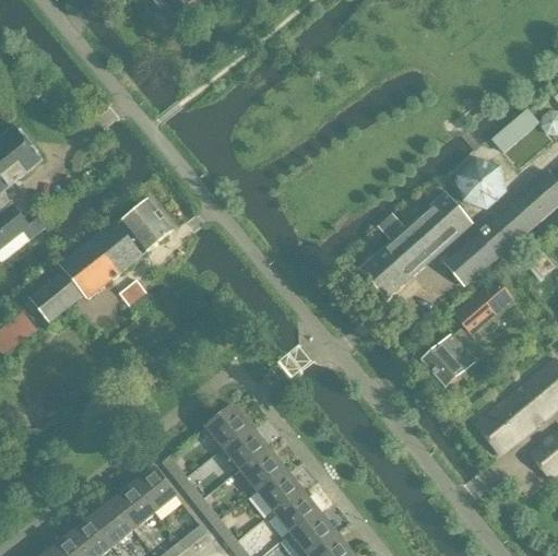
[(154,0),(169,19),(168,20),(169,21),(193,0),(154,0)]
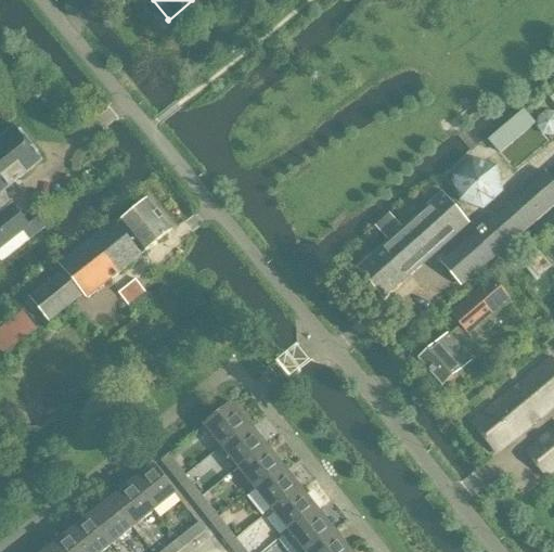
[(501,150),(535,120),(524,108),(490,138),(501,150)]
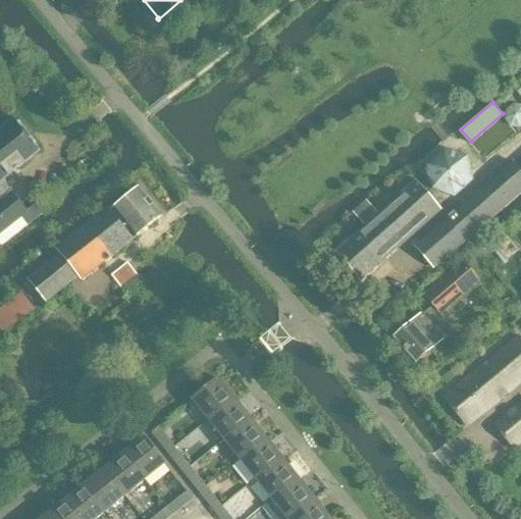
[(16,117),(0,130),(0,201),(0,202),(0,201),(0,242),(2,245),(30,222),(44,211),(37,203),(28,211),(12,192),(11,193),(4,177),(41,149),(39,146),(28,133),(16,117)]
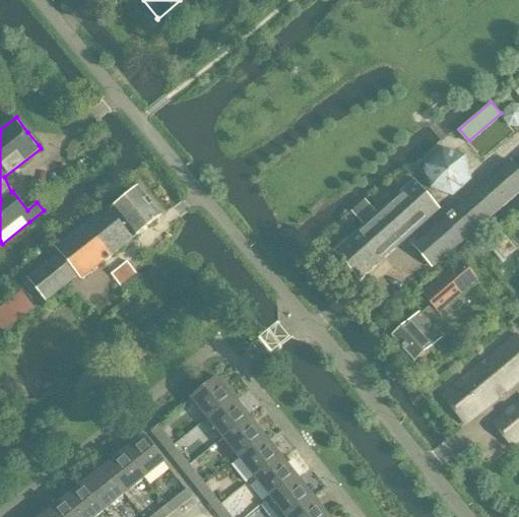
[(444,148),(426,164),(431,187),(453,194),(470,179),(465,155),(444,148)]
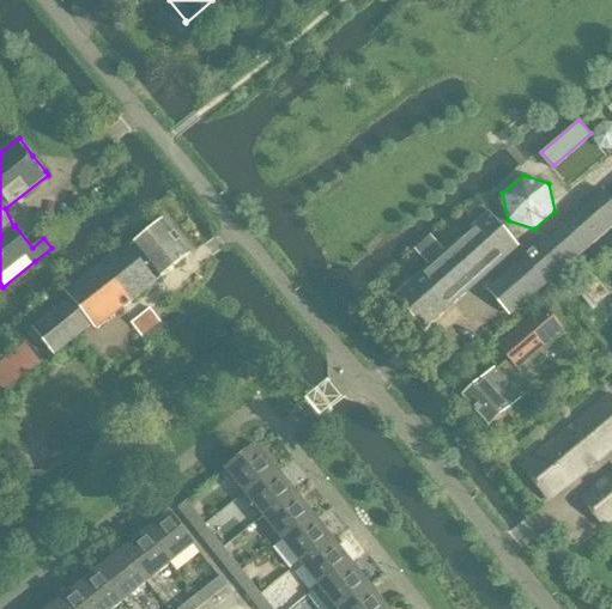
[(490,287),(511,312),(611,224),(611,196),(604,188),(490,287)]
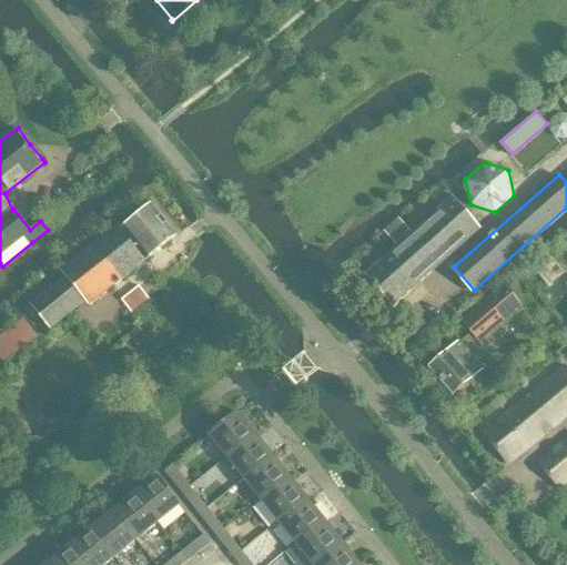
[(454,195),(413,231),(400,217),(386,229),(400,243),(367,271),(395,302),(482,226),(454,195)]
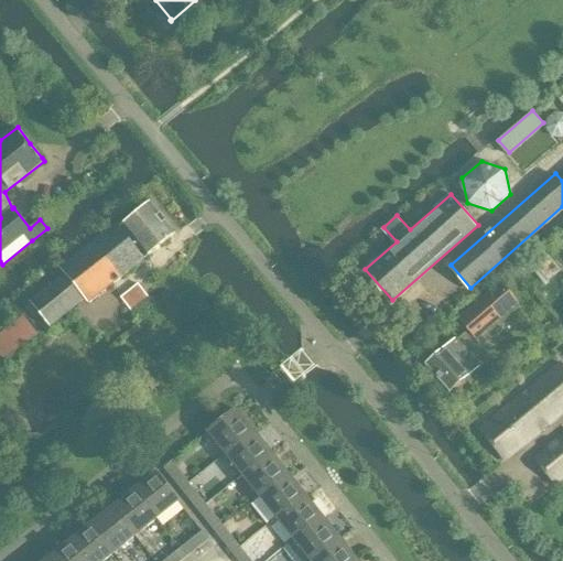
[(66,272),(32,300),(51,323),(85,297),(89,301),(175,233),(151,202),(120,226),(117,223),(62,267),(66,272)]
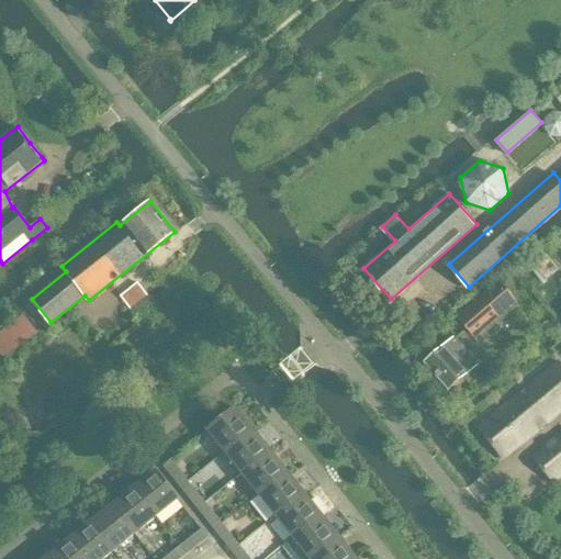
[(137,280),(120,293),(130,305),(147,292),(137,280)]
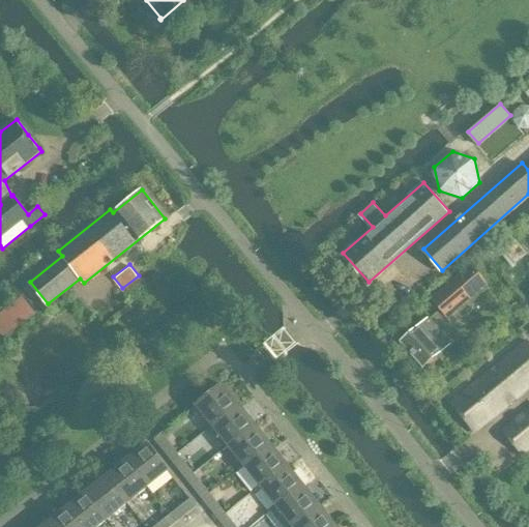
[(470,264),(432,297),(441,308),(448,317),(487,285),(470,264)]
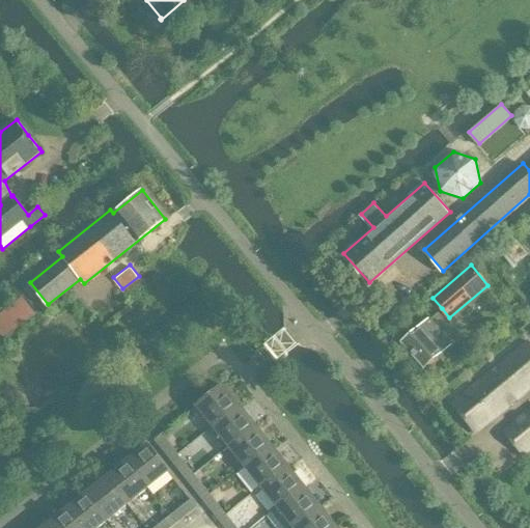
[(0,313),(0,340),(35,312),(23,296),(0,313)]
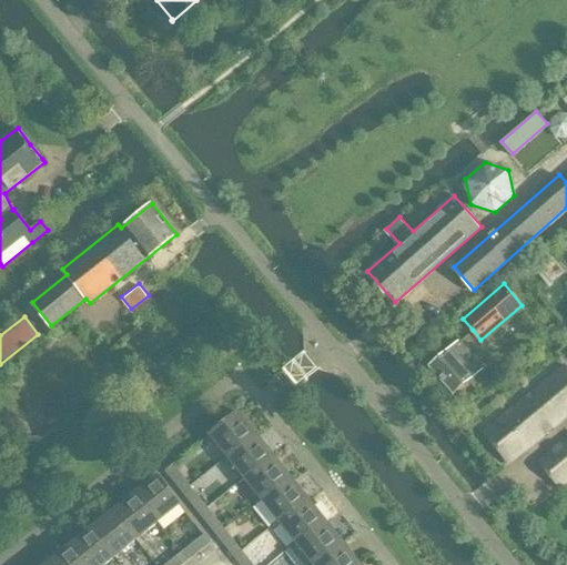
[(431,365),(454,393),(483,367),(474,356),(486,345),(481,340),(473,330),(459,341),(431,365)]
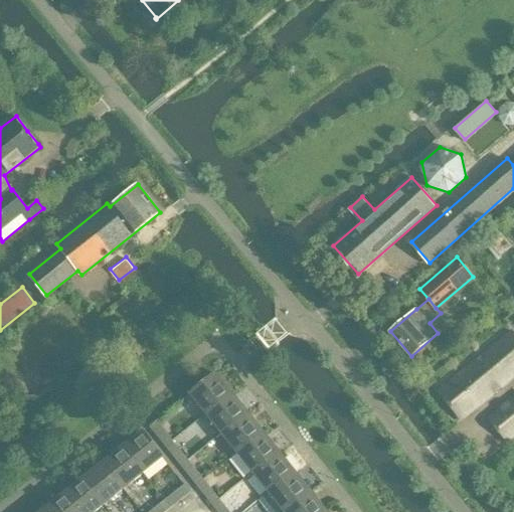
[(439,390),(461,419),(513,375),(513,331),(439,390)]
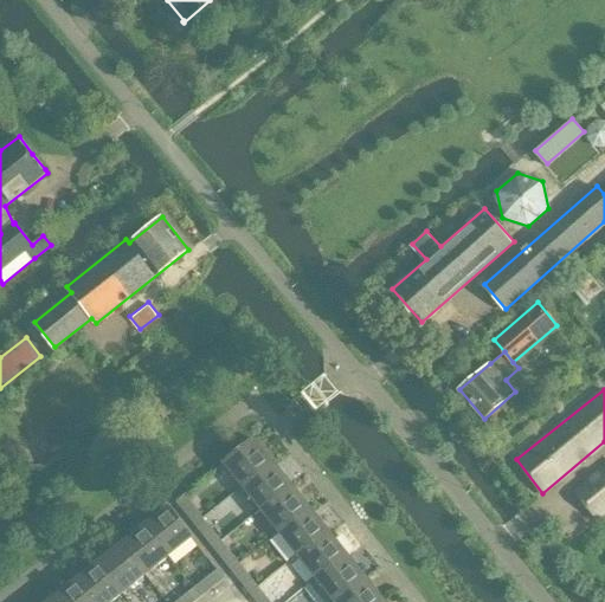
[(224,463),(243,485),(274,461),(255,438),(224,463)]
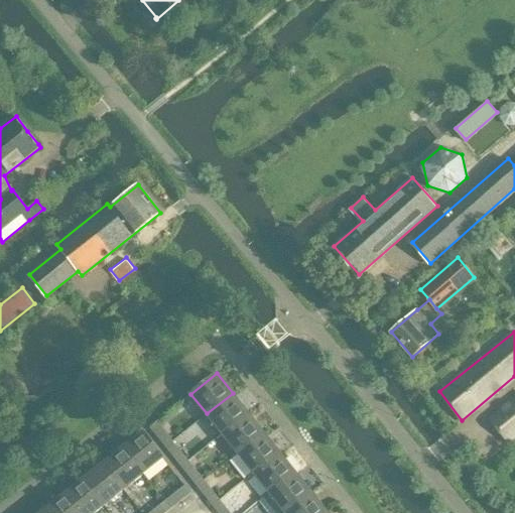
[(207,413),(222,433),(248,412),(233,393),(207,413)]
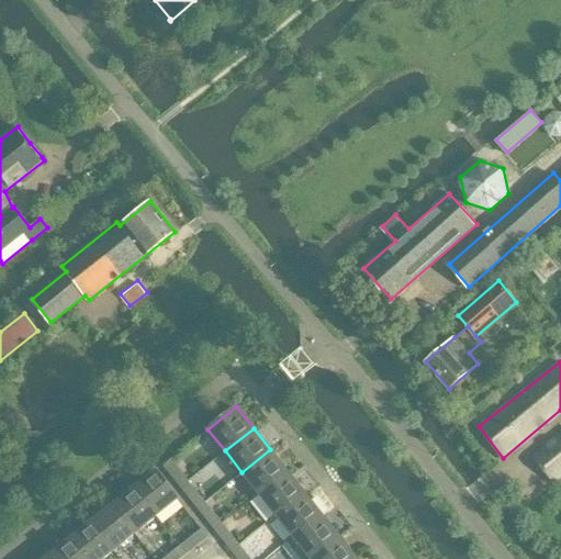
[(560,433),(533,456),(553,482),(560,476),(560,433)]
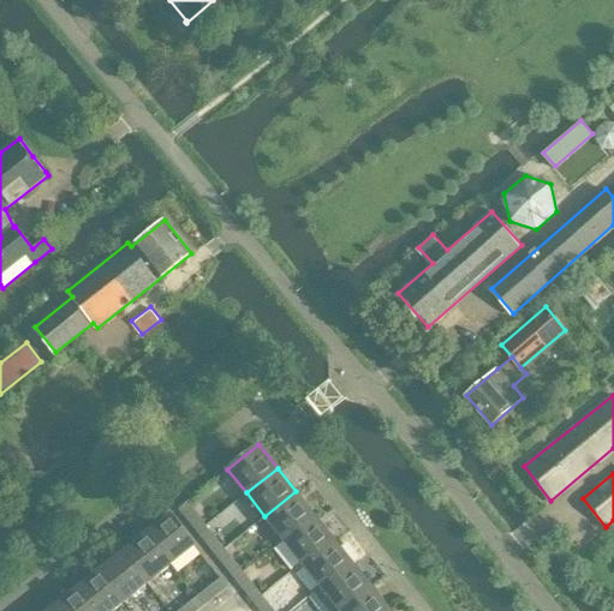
[(264,516),(284,539),(315,515),(296,491),(264,516)]
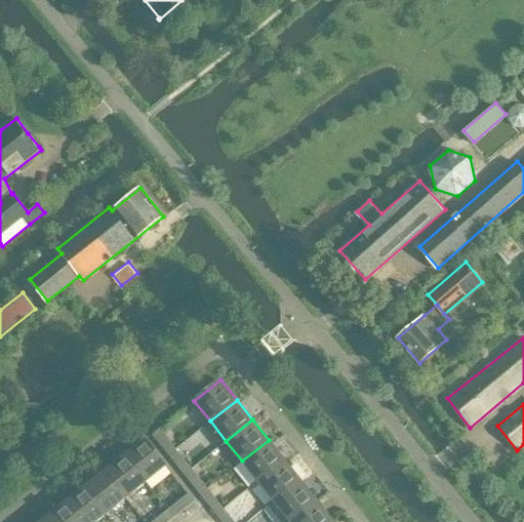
[(166,436),(159,441),(169,453),(176,448),(166,436)]
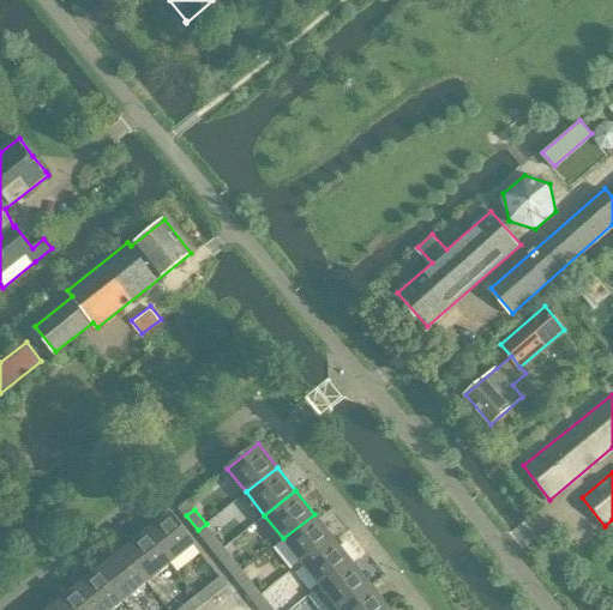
[(172,513),(148,532),(172,562),(196,543),(172,513)]
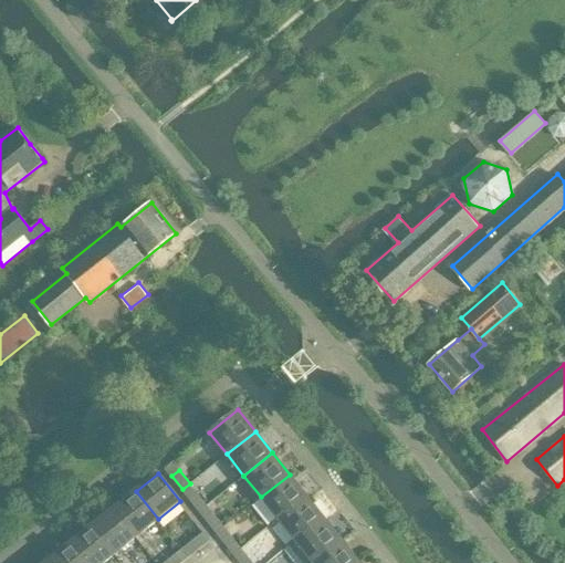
[(261,497),(278,518),(306,496),(290,475),(261,497)]
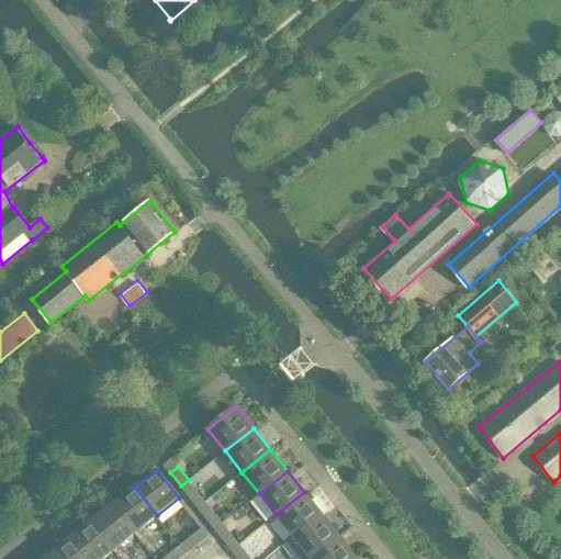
[(135,488),(114,504),(136,533),(157,515),(135,488)]
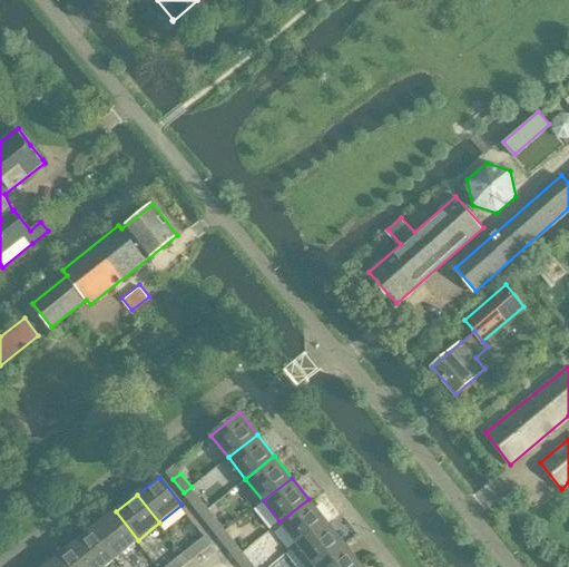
[(198,495),(189,501),(200,515),(208,508),(198,495)]
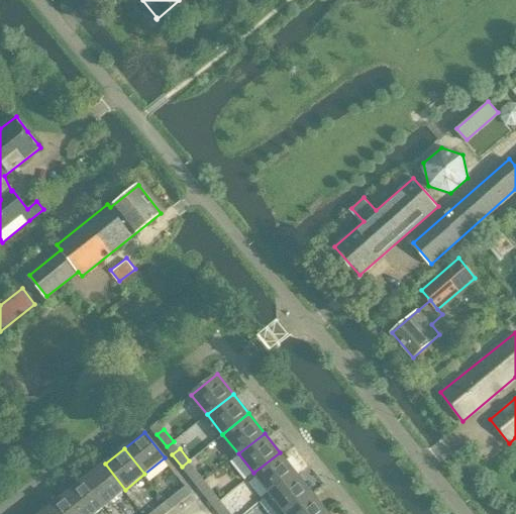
[(253,473),(270,493),(295,473),(280,452),(253,473)]
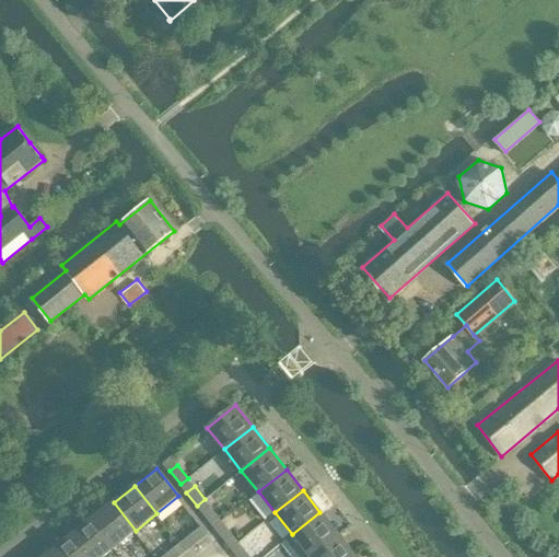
[(114,502),(92,520),(114,547),(136,531),(114,502)]
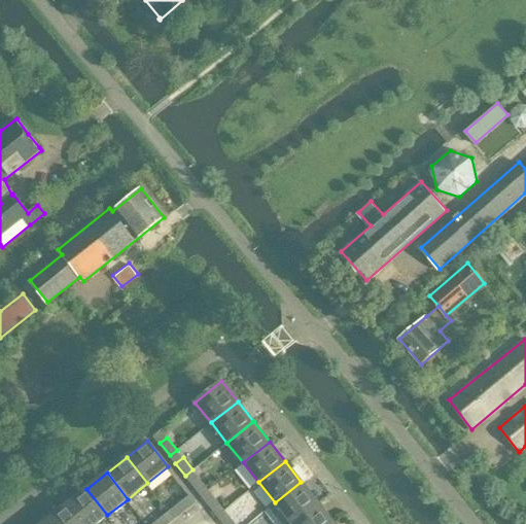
[(199,477),(191,483),(202,495),(209,489),(199,477)]
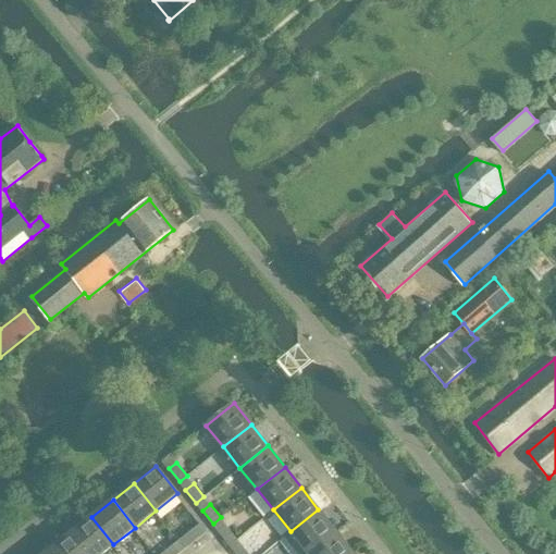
[(291,531),(307,552),(335,530),(318,509),(291,531)]
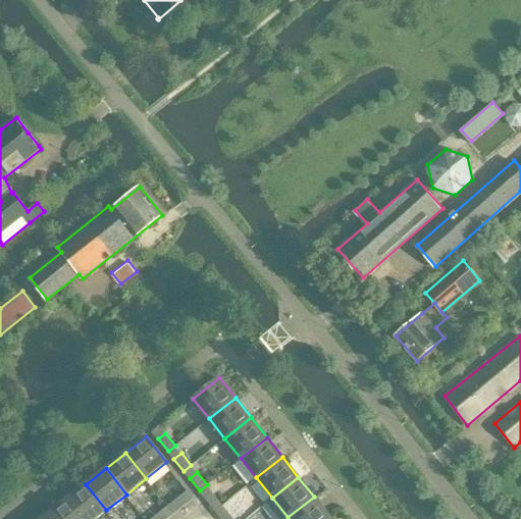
[(86,484),(66,500),(81,518),(95,518),(106,510),(86,484)]
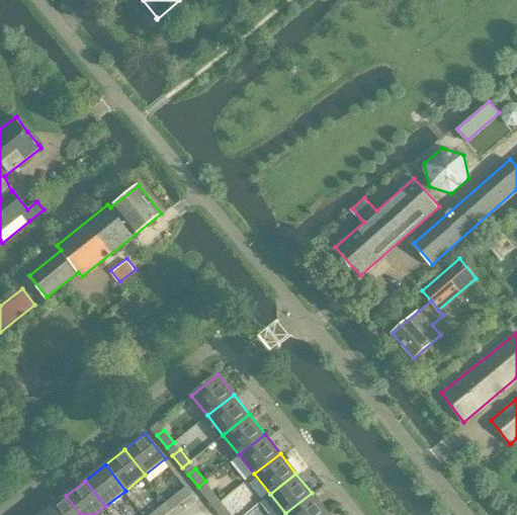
[(187,486),(174,496),(180,503),(192,494),(187,486)]
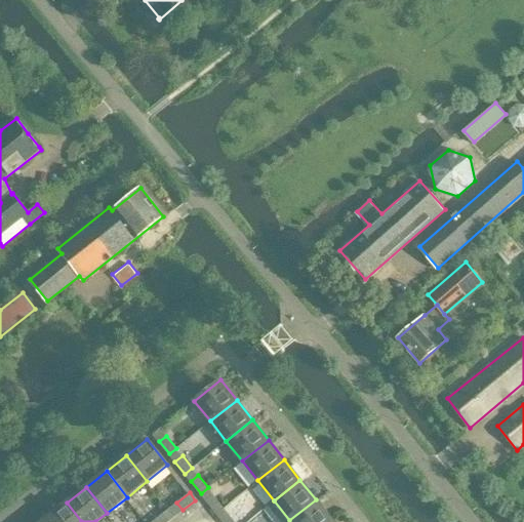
[(213,495),(206,500),(216,513),(224,508),(213,495)]
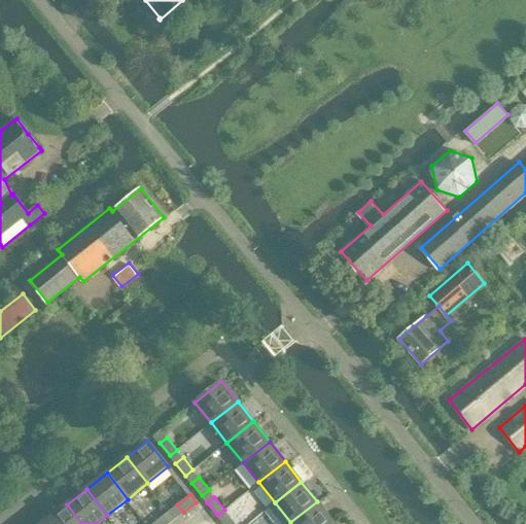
[(290,522),(291,523),(328,523),(332,521),(317,501),(290,522)]
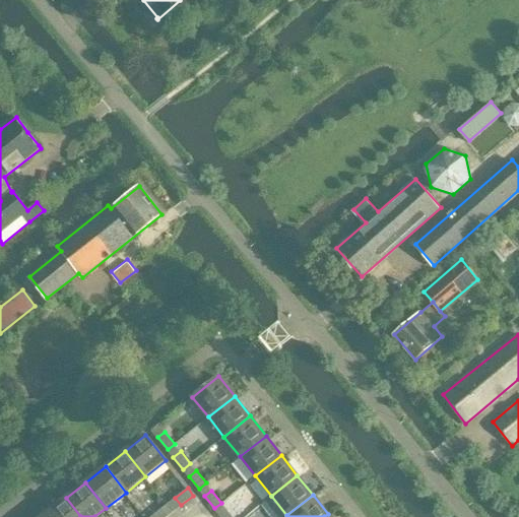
[(80,516),(66,498),(46,513),(49,516),(80,516)]
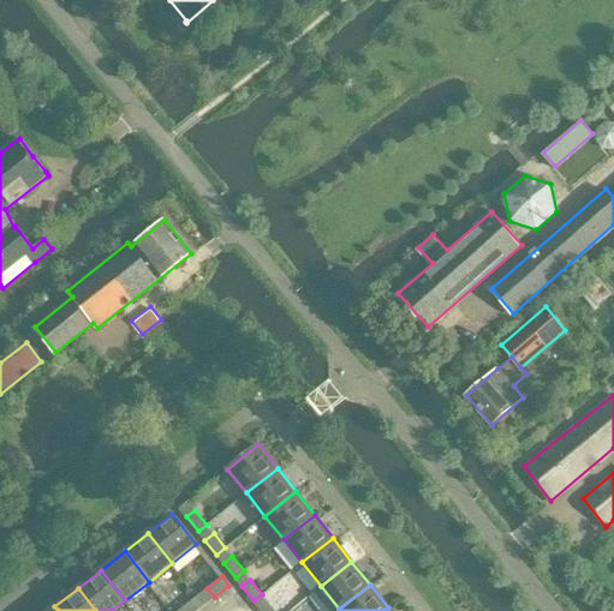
[(198,595),(183,607),(185,610),(196,610),(198,609),(204,604),(198,595)]
